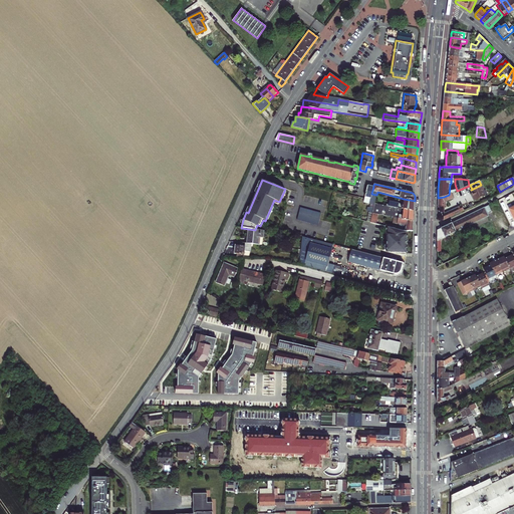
[(455,184),(450,185),(449,195),(451,194),(457,191),(455,184)]
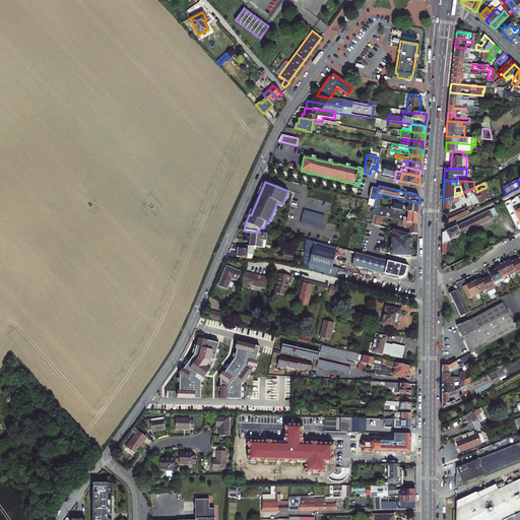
[(490,192),(486,187),(476,192),(477,196),(479,198),(477,199),(479,203),(491,198),(489,193),(490,192)]
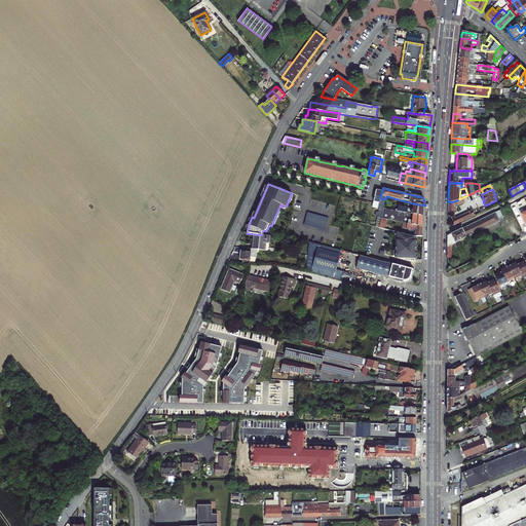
[(385,199),(380,198),(382,191),(379,190),(376,190),(373,201),(380,202),(380,201),(385,202),(385,199)]
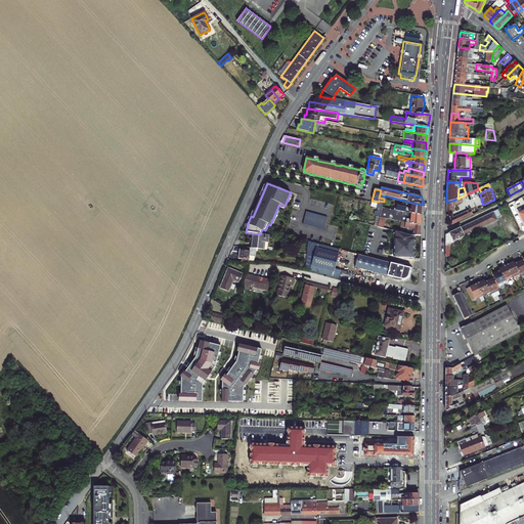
[(446,207),(453,206),(454,206),(463,203),(460,198),(457,199),(452,201),(446,202),(446,205),(446,207)]
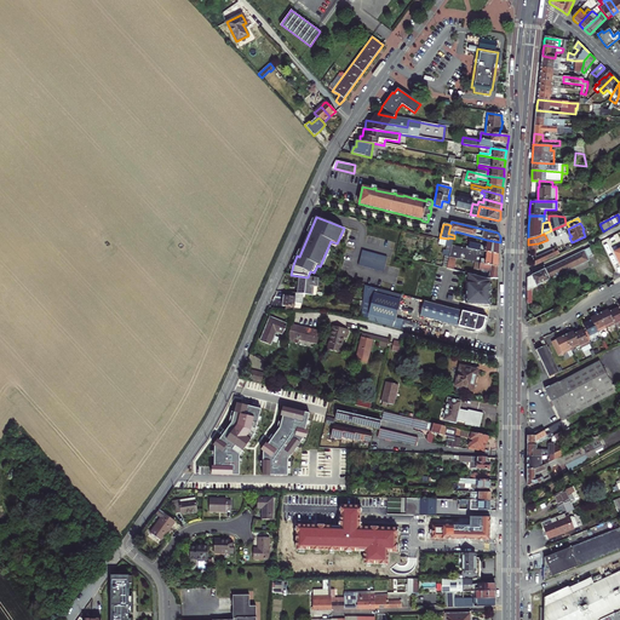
[(463,248),(499,256),(499,248),(500,242),(487,240),(486,247),(466,242),(465,246),(464,246),(463,248)]
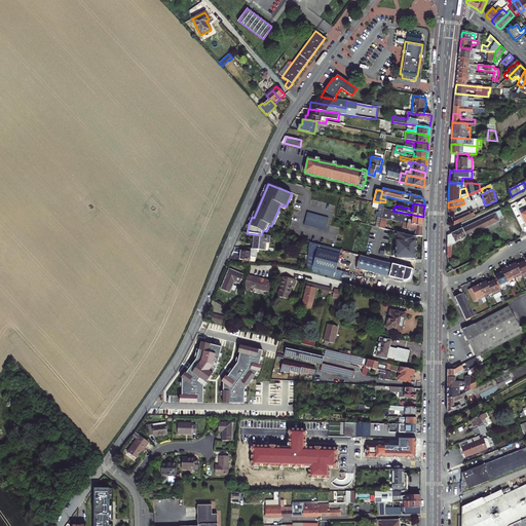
[(423,222),(423,217),(392,211),(383,209),(382,214),(381,218),(386,219),(403,223),(423,227),(423,222)]
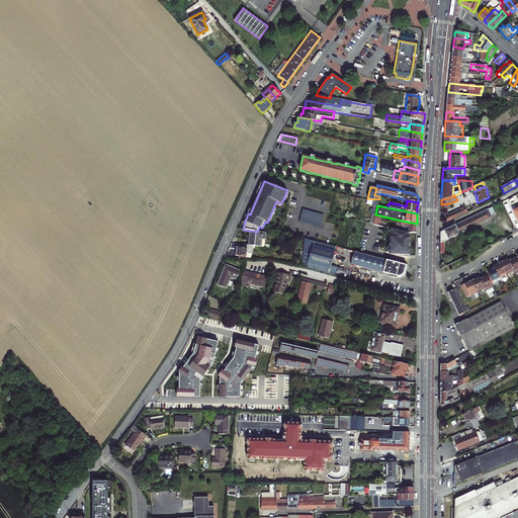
[(447,219),(447,223),(467,212),(465,207),(447,216),(447,219)]
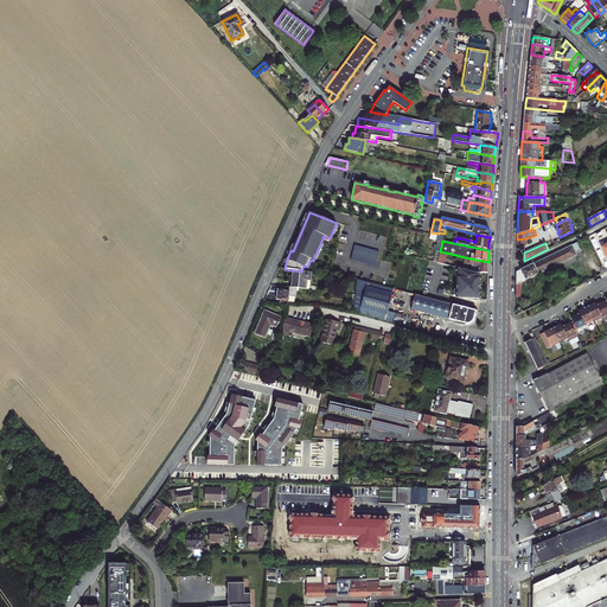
[(378,251),(359,246),(356,261),(375,266),(378,251)]
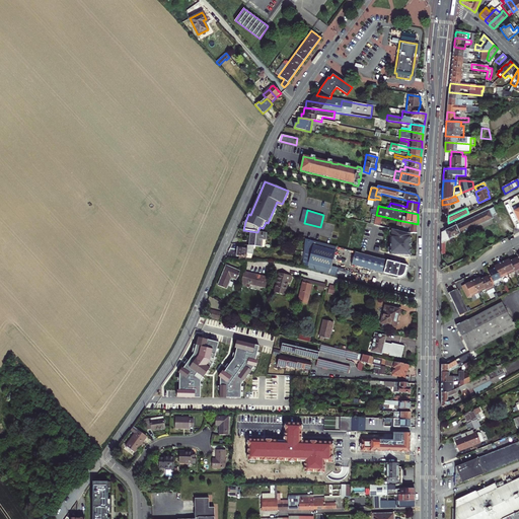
[(489,210),(456,226),(460,235),(494,219),(493,216),(489,210)]
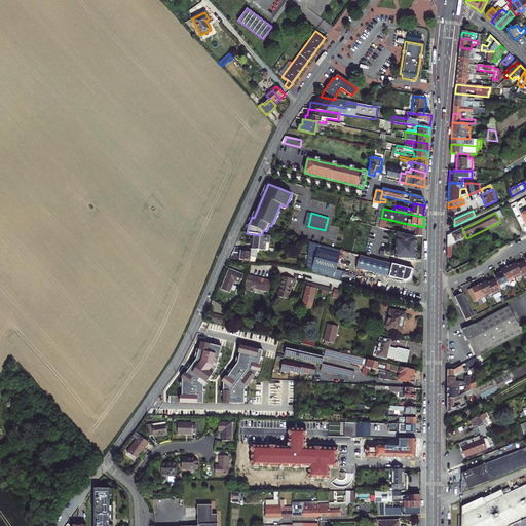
[(422,230),(423,227),(403,223),(402,229),(409,230),(416,231),(414,236),(416,236),(422,236),(422,234),(422,230)]
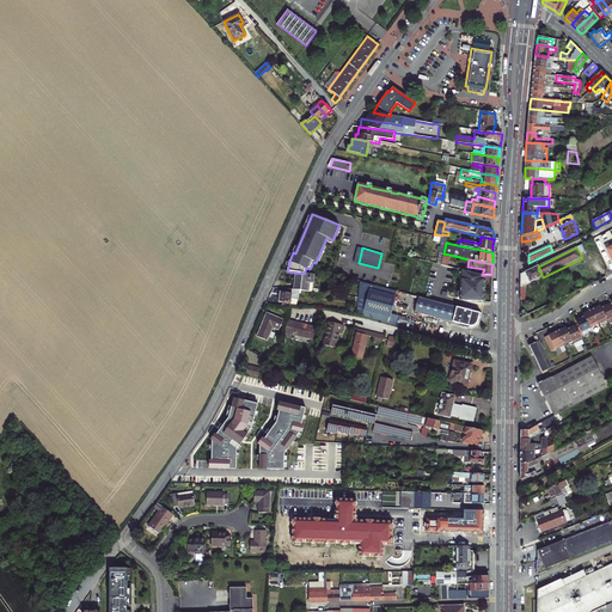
[(525,300),(525,286),(543,277),(538,267),(521,275),(521,287),(520,299),(525,300)]
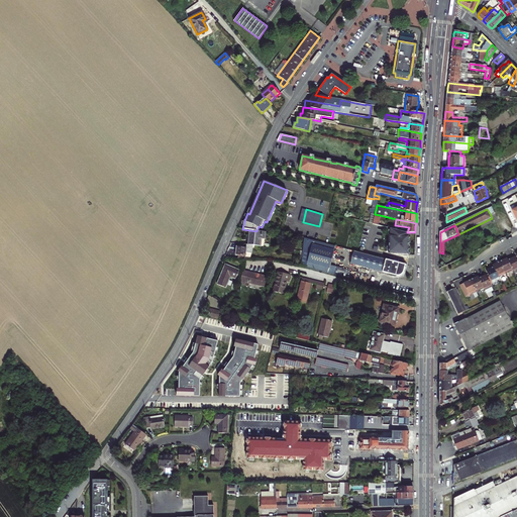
[(389,235),(389,253),(402,254),(402,255),(404,256),(408,256),(408,255),(409,232),(407,232),(406,232),(391,228),(390,235),(389,235)]
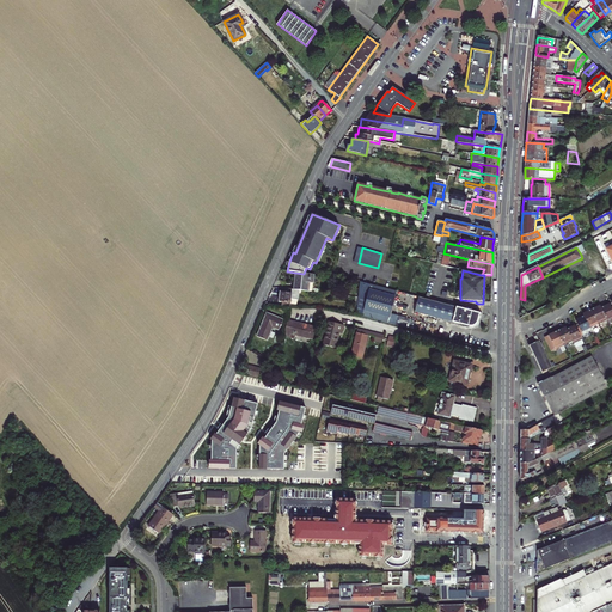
[(313,283),(314,275),(304,274),(295,273),(294,281),(293,289),(299,291),(307,292),(308,283),(313,283)]
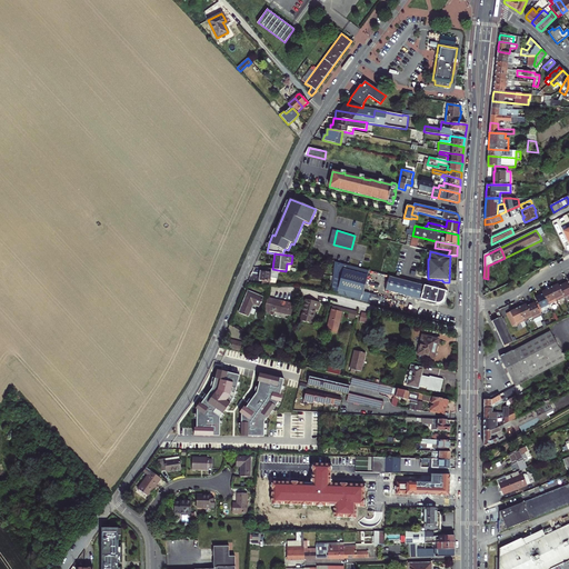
[(345,265),(335,262),(332,277),(331,291),(337,292),(338,288),(343,270),(345,265)]
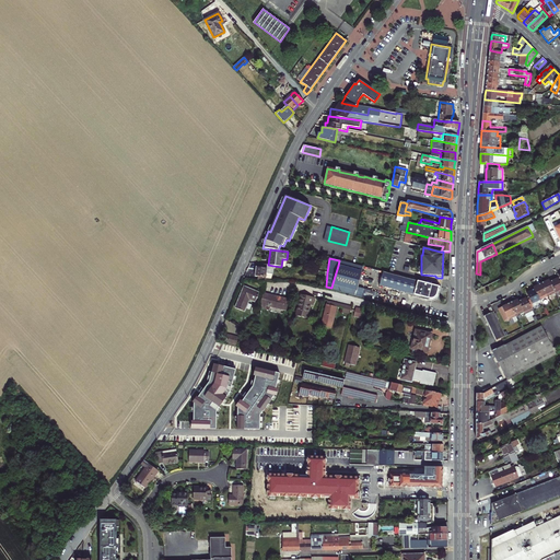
[(258,270),(256,270),(256,273),(255,277),(259,277),(258,279),(266,280),(266,273),(272,275),(273,266),(268,265),(259,264),(258,268),(258,270)]
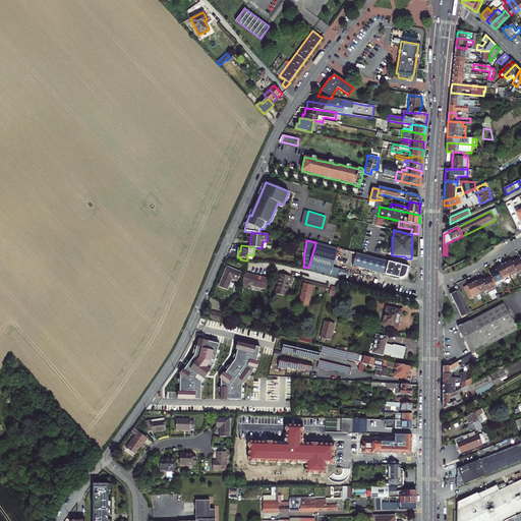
[(314,247),(309,264),(332,270),(336,253),(314,247)]
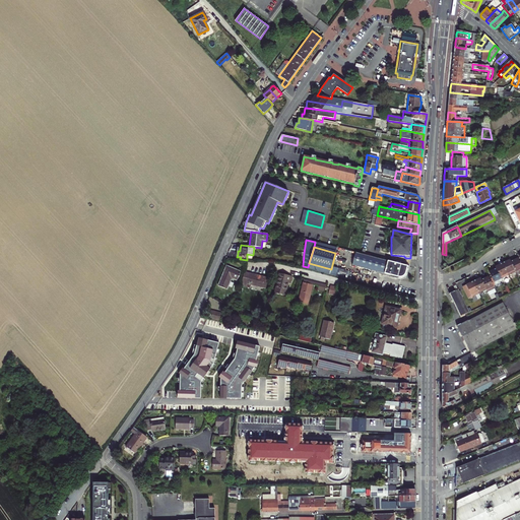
[(384,260),(355,253),(352,265),(399,277),(400,277),(401,277),(402,277),(403,277),(404,276),(405,275),(405,274),(406,273),(406,271),(407,269),(408,270),(409,267),(402,265),(396,263),(384,260)]
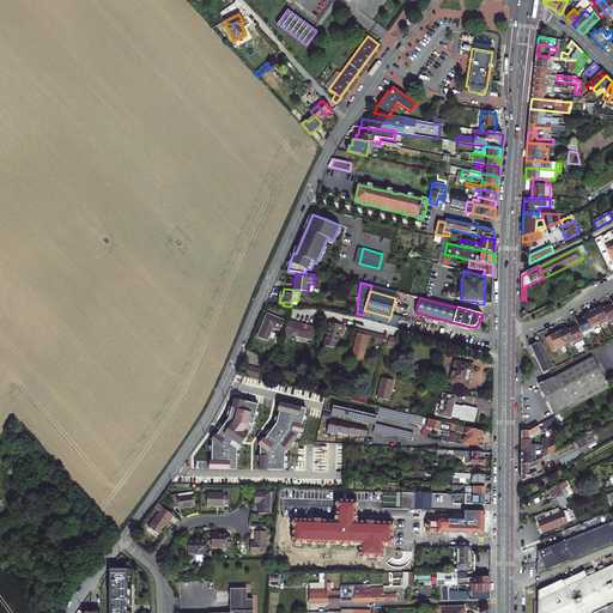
[(601,307),(608,322),(610,323),(612,321),(612,309),(611,304),(606,307),(604,304),(602,305),(601,307)]
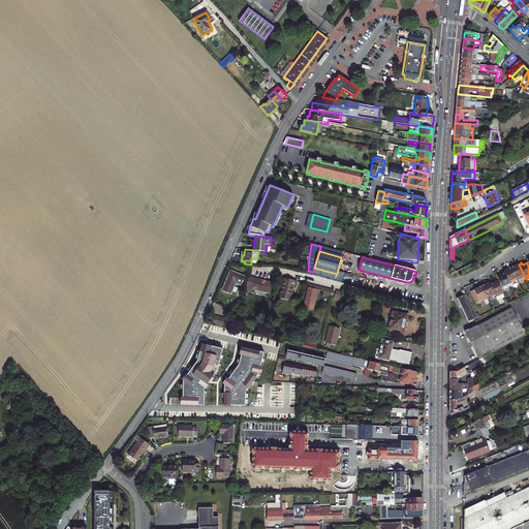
[(522,279),(525,278),(519,265),(515,266),(511,268),(518,280),(521,278),(522,279)]
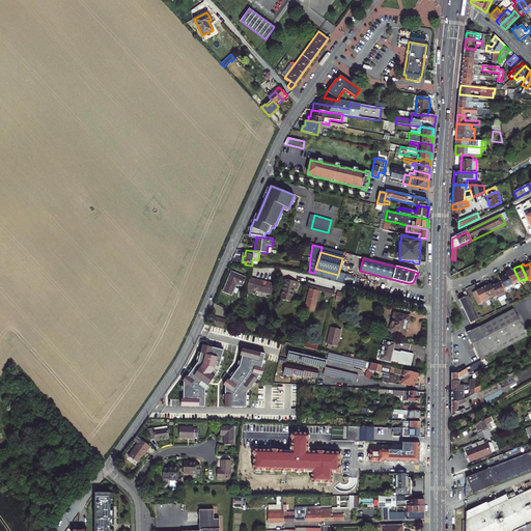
[(515,283),(520,281),(513,269),(509,271),(506,273),(507,275),(512,285),(515,284),(515,283)]
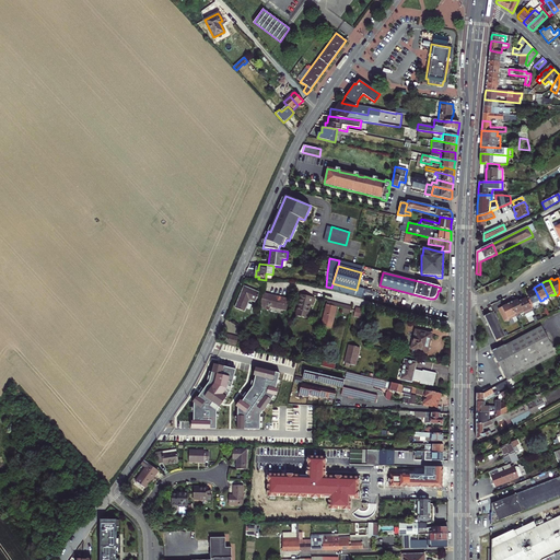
[(259,293),(244,287),(235,308),(240,310),(244,312),(249,300),(255,302),(259,293)]
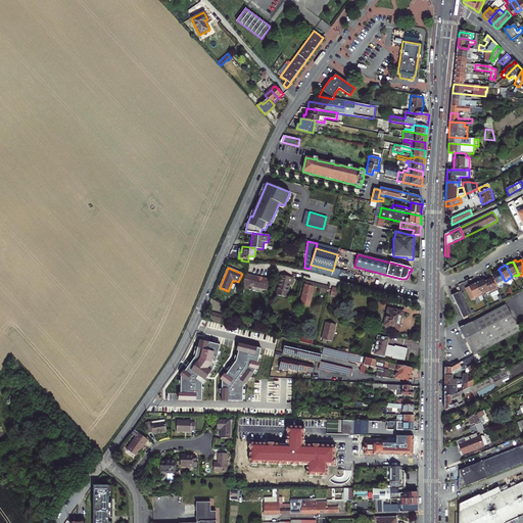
[(505,282),(505,281),(500,271),(495,272),(492,274),(498,287),(502,285),(502,284),(505,282)]
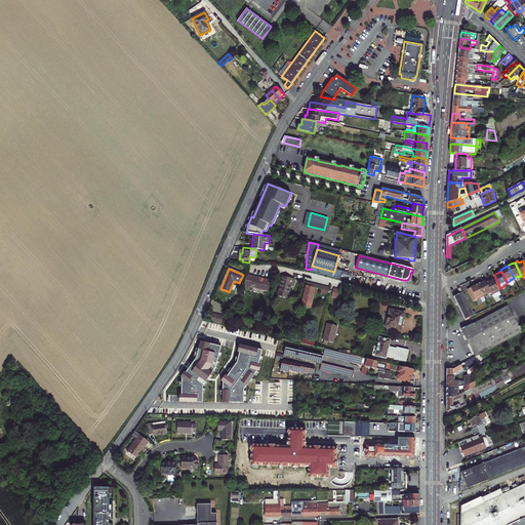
[(244,289),(252,291),(253,287),(268,291),(270,281),(246,276),(244,289)]
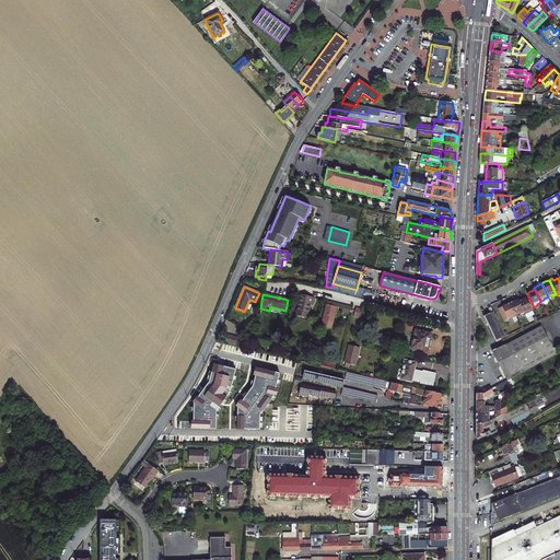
[(307,296),(301,294),(295,316),(307,318),(310,305),(312,305),(314,298),(307,296)]
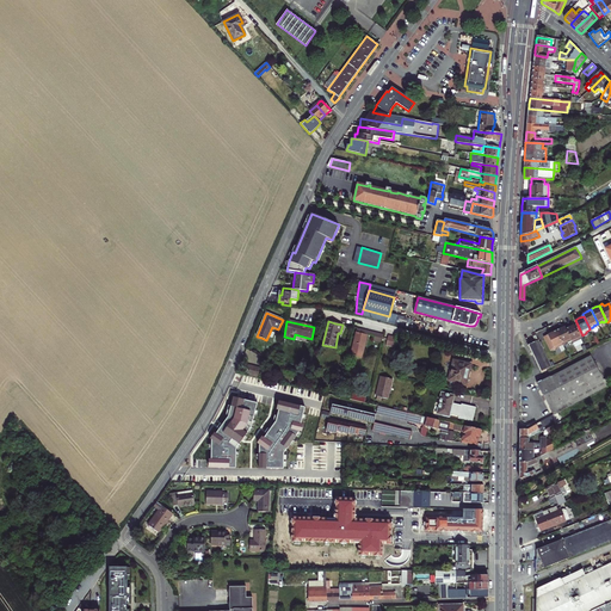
[(566,329),(573,343),(573,344),(578,341),(581,340),(574,325),(571,327),(566,329)]
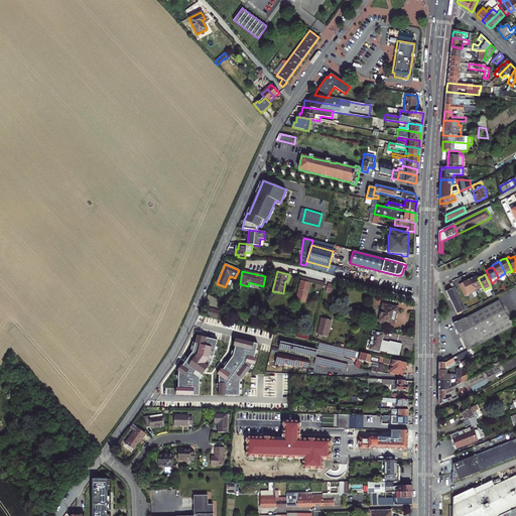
[(481,290),(484,289),(478,278),(477,276),(474,278),(470,279),(476,291),(480,289),(481,290)]
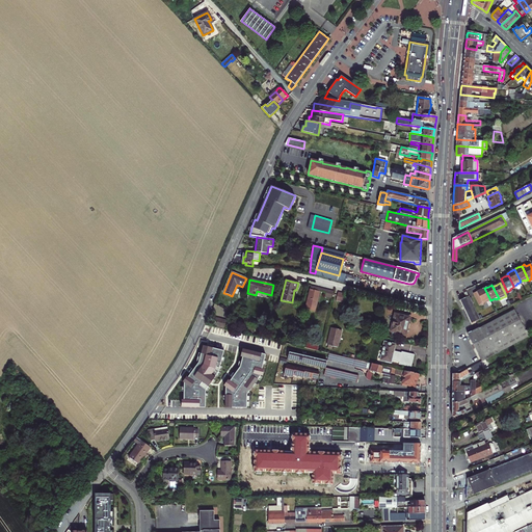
[(315,287),(311,286),(306,310),(315,312),(317,303),(314,303),(314,300),(317,301),(320,292),(320,288),(315,287)]
